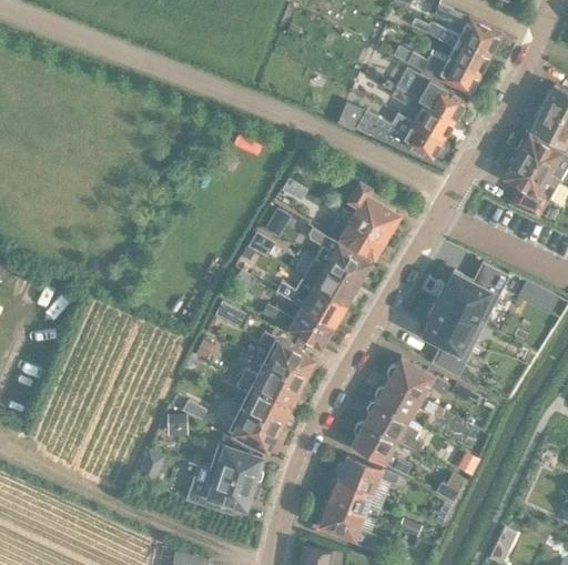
[(458,38),(490,54),(492,52),(493,53),(498,42),(497,41),(500,33),(468,17),(438,4),(434,14),(464,27),(458,38)]
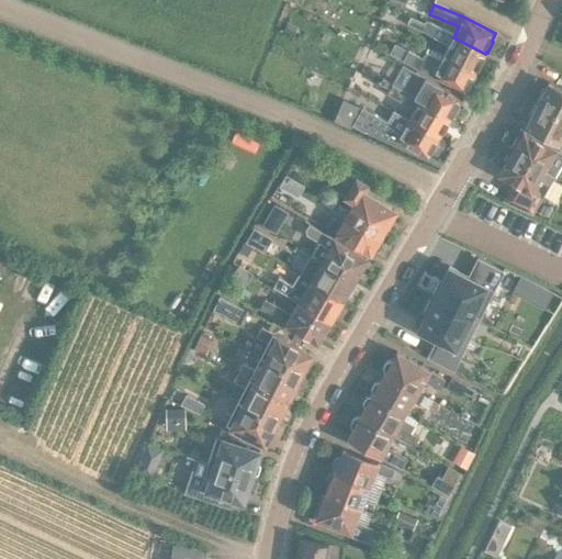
[(482,60),(485,54),(453,37),(438,30),(438,31),(425,24),(424,26),(404,17),(401,23),(449,47),(444,58),(474,74),(475,71),(478,73),(483,62),(482,60)]
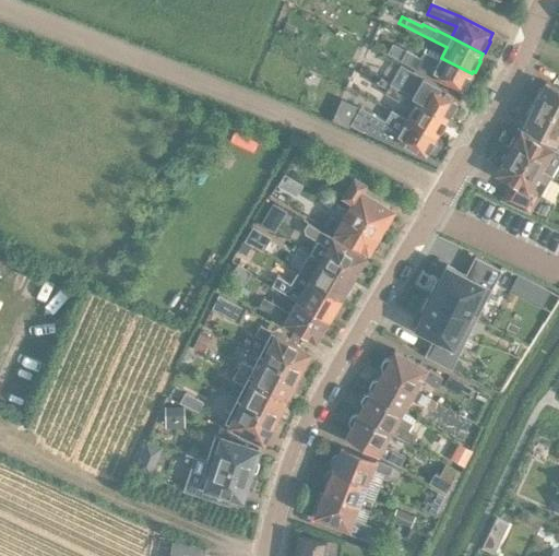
[(471,75),(472,73),(441,58),(426,49),(420,60),(408,55),(408,56),(405,54),(401,61),(430,78),(461,93),(462,94),(465,86),(468,85),(472,79),(471,75)]
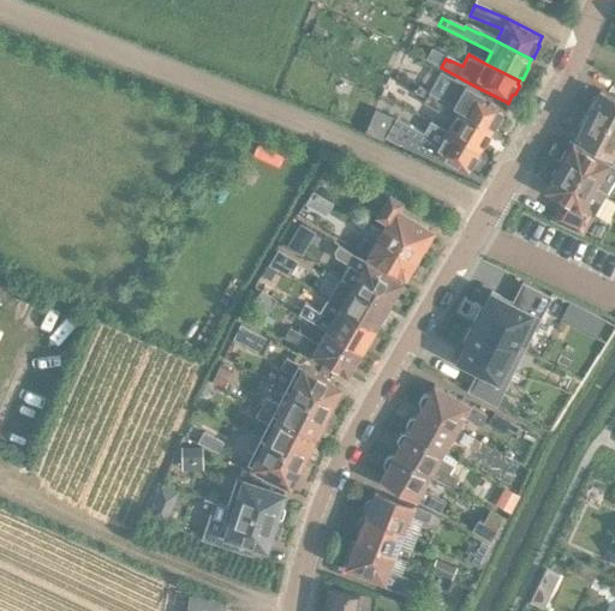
[(441,102),(457,111),(493,131),(494,129),(497,127),(501,120),(500,117),(505,109),(453,81),(442,102),(441,102)]
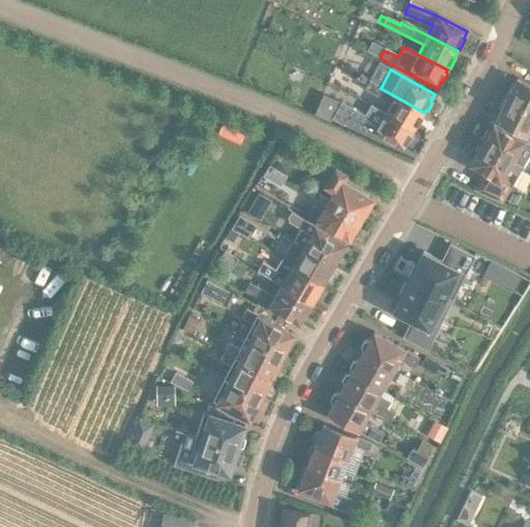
[(370,82),(359,77),(357,82),(366,87),(370,82)]
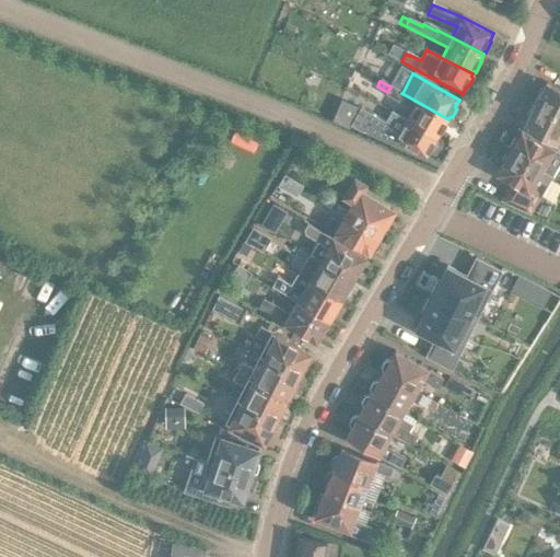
[(539,93),(534,104),(535,105),(535,106),(559,119),(559,91),(546,84),(540,94),(539,93)]
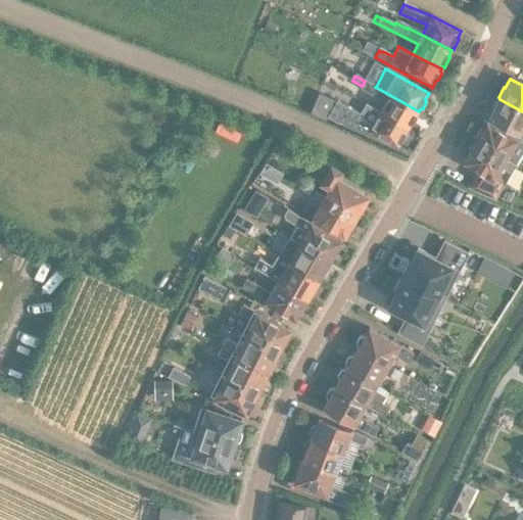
[(383,103),(378,112),(408,130),(410,128),(412,127),(416,121),(415,117),(419,111),(388,94),(375,87),(376,87),(365,81),(362,86),(360,90),(383,103)]
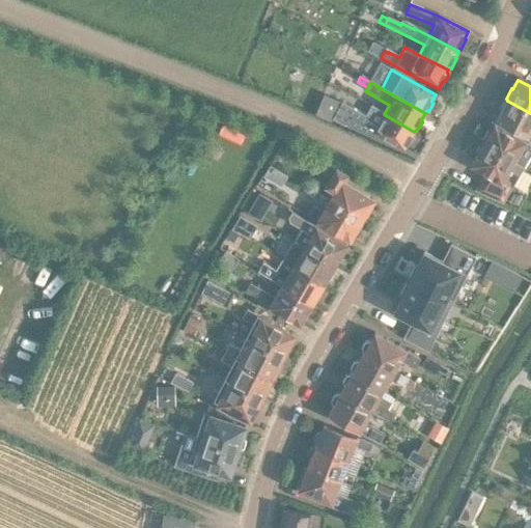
[(526,137),(530,127),(530,113),(507,101),(506,103),(504,102),(499,112),(501,112),(496,121),(526,137)]
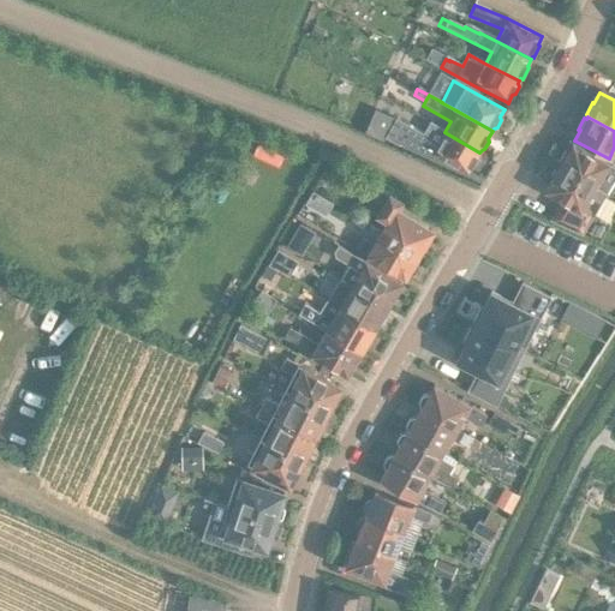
[(479,159),(478,155),(479,153),(445,132),(439,144),(395,119),(384,138),(400,147),(401,144),(413,151),(430,159),(433,154),(467,174),(472,166),(475,166),(479,159)]
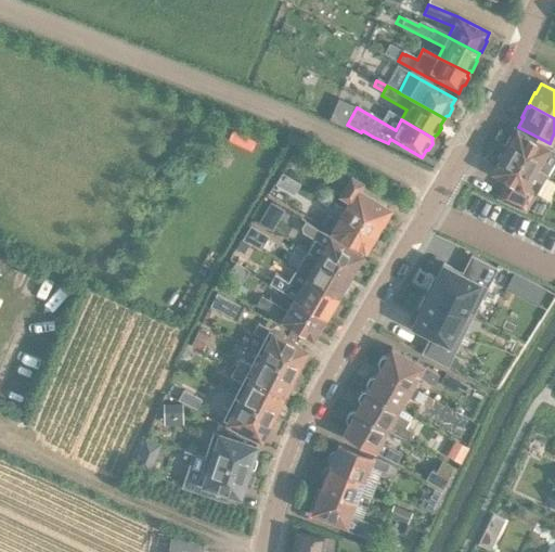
[(332,115),(328,123),(336,126),(339,118),(332,115)]
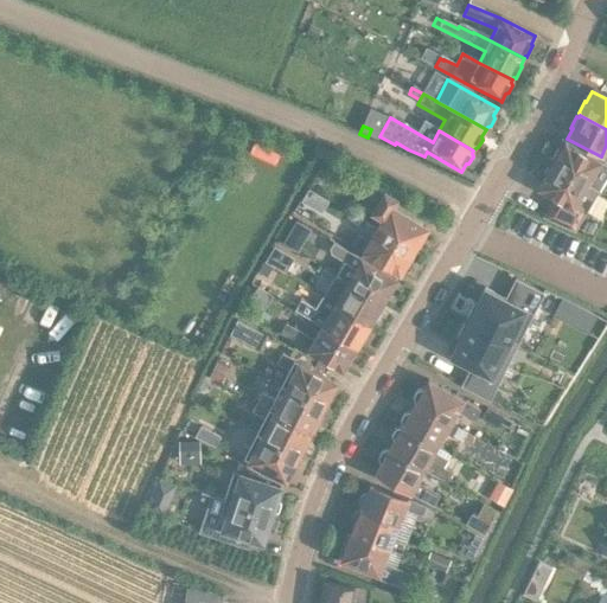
[(557,152),(549,165),(585,185),(599,193),(606,179),(606,159),(606,160),(604,165),(564,142),(560,153),(557,152)]
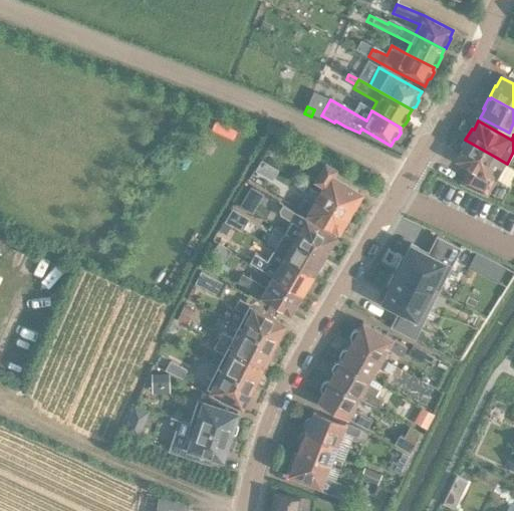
[(456,161),(484,177),(495,157),(465,140),(461,147),(463,148),(460,148),(461,151),(461,152),(458,152),(455,157),(456,160),(456,161)]
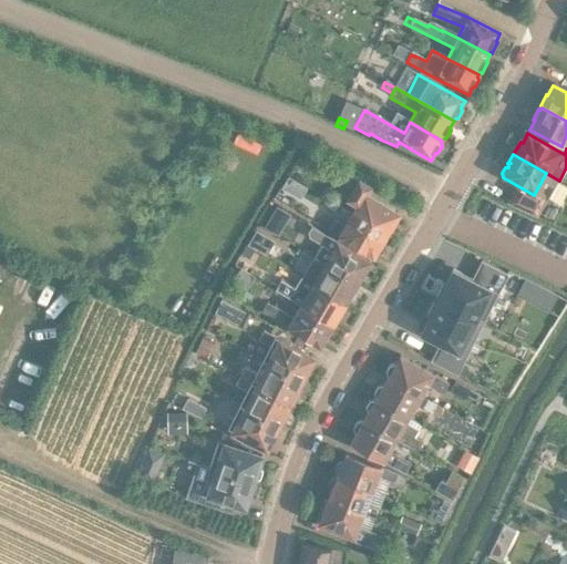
[(358,205),(351,217),(388,238),(395,225),(392,223),(398,215),(364,195),(369,187),(350,176),(344,186),(351,191),(347,198),(358,205)]
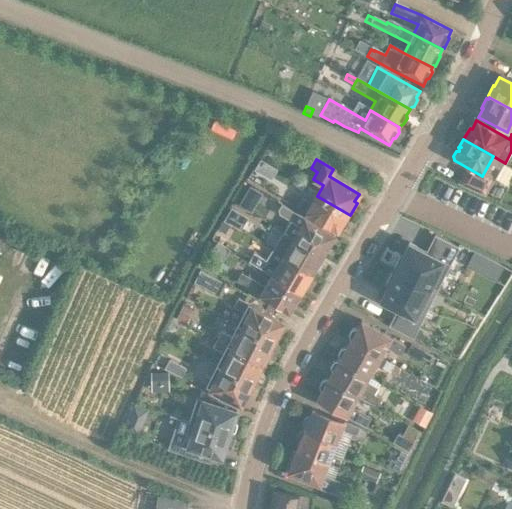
[(271,180),(276,172),(260,163),(255,171),(271,180)]
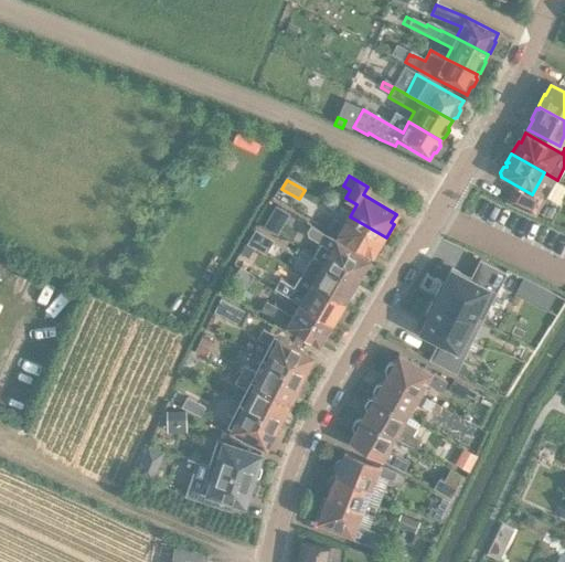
[(375,247),(379,250),(386,237),(350,216),(342,228),(318,213),(313,221),(371,256),(375,247)]
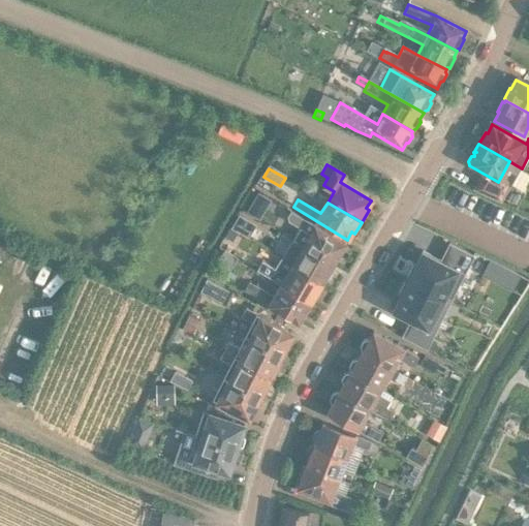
[(303,247),(332,265),(333,264),(337,261),(339,257),(339,253),(344,245),(289,213),(286,218),(287,223),(298,229),(291,241),(303,247)]
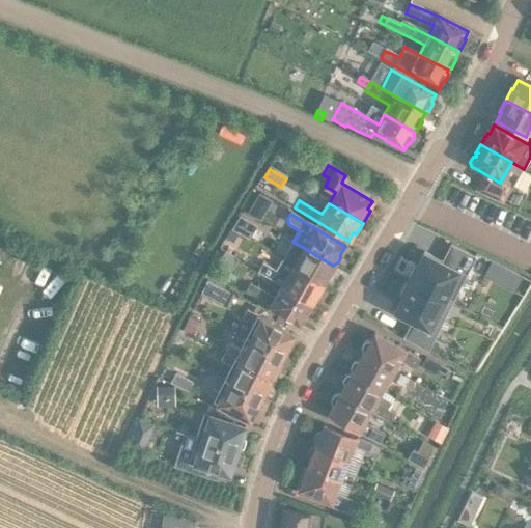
[(238,222),(231,231),(249,241),(254,231),(238,222)]
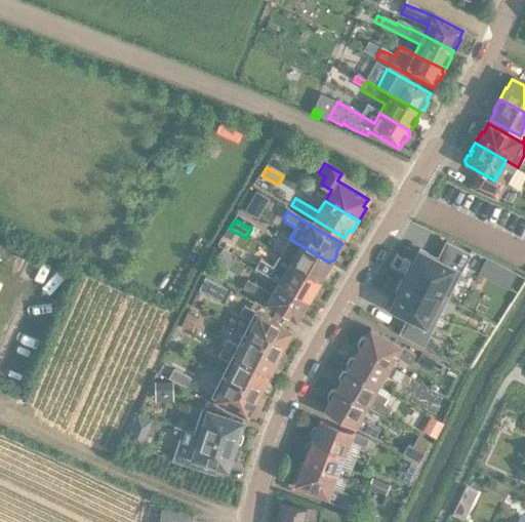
[(325,271),(329,263),(300,245),(289,239),(279,258),(289,265),(320,283),(319,280),(323,279),(325,274),(325,271)]
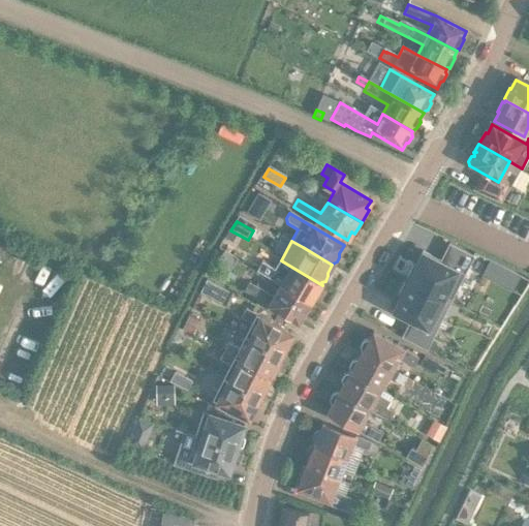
[(405,281),(448,304),(472,256),(448,244),(439,263),(422,253),(415,267),(412,266),(405,281)]
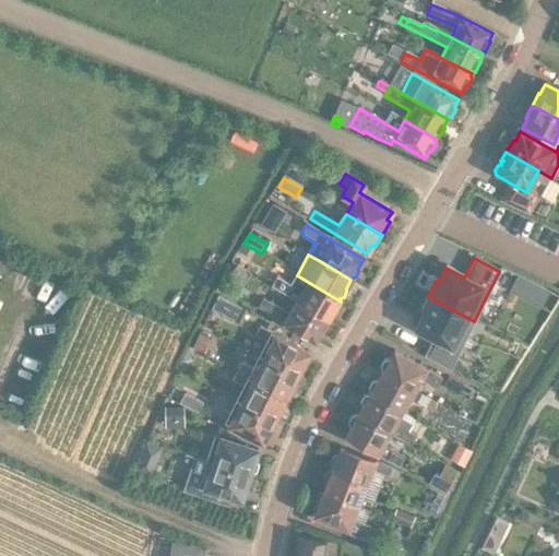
[(548,293),(518,276),(509,293),(540,308),(548,293)]
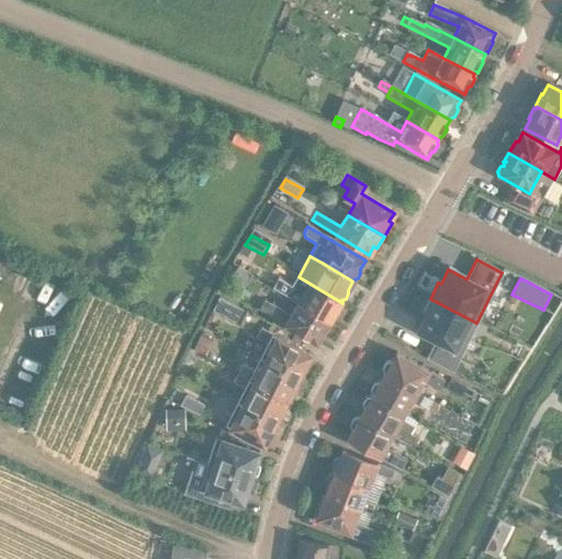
[(237,301),(244,289),(229,281),(223,292),(237,301)]
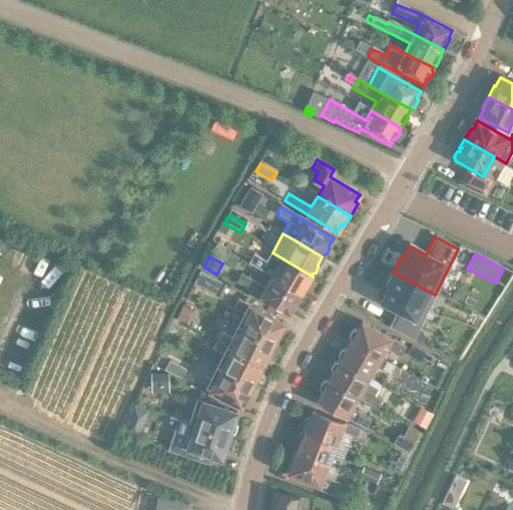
[(254,268),(272,278),(280,282),(301,294),(305,286),(308,285),(311,280),(311,277),(313,277),(283,259),(278,269),(260,259),(254,268)]
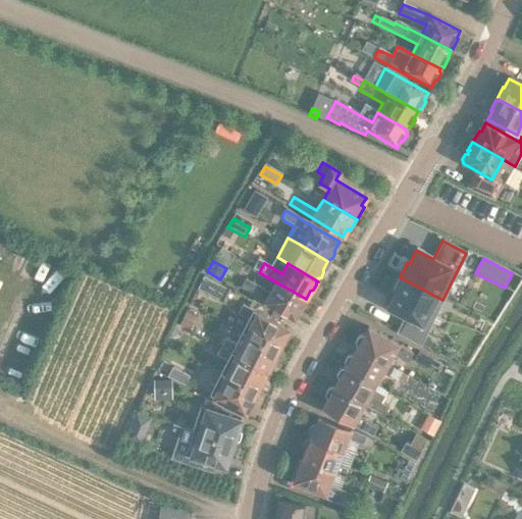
[(193,288),(222,303),(228,291),(199,275),(193,288)]
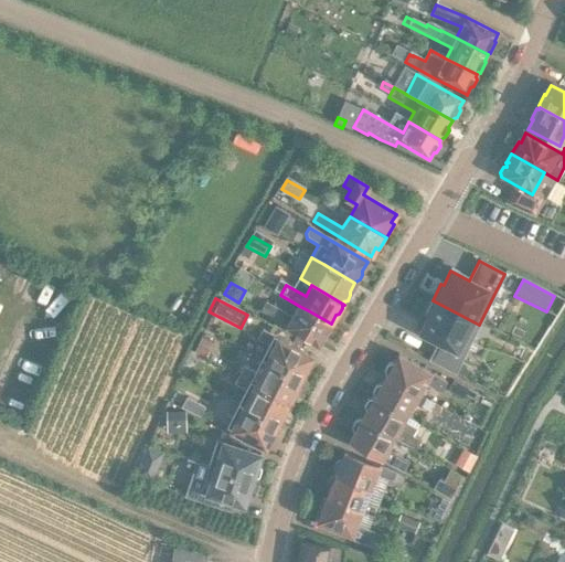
[(428,361),(455,374),(479,325),(433,300),(424,317),(426,319),(419,332),(438,342),(428,361)]
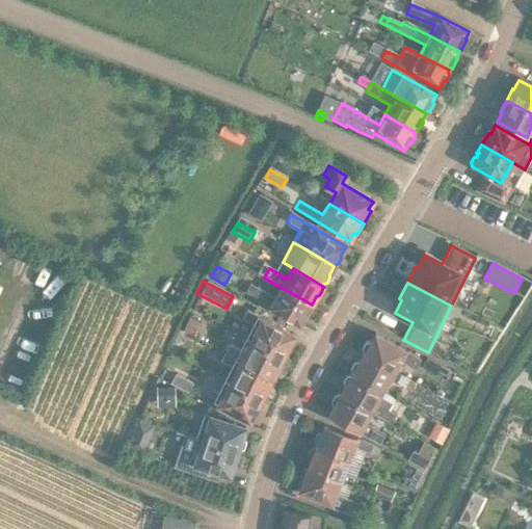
[(312,305),(290,292),(282,288),(274,299),(249,285),(245,293),(299,325),(304,316),(308,315),(311,310),(311,307),(312,305)]
